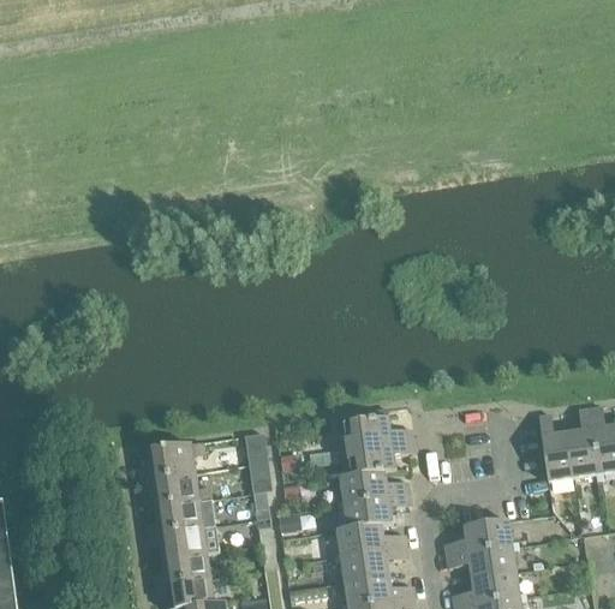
[(614,423),(605,424),(602,404),(589,405),(599,472),(614,469),(614,423)]
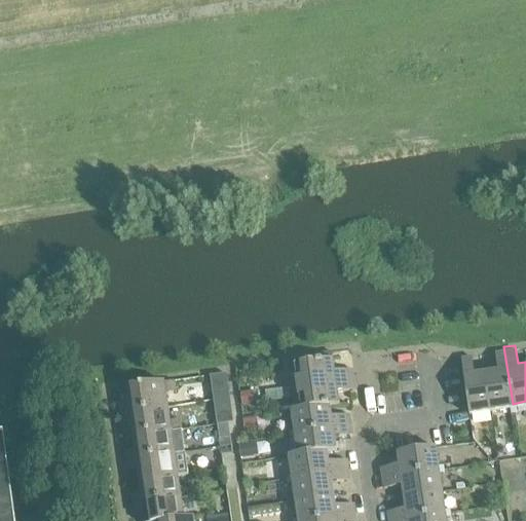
[(496,366),(485,368),(491,407),(513,404),(503,346),(494,348),(496,366)]
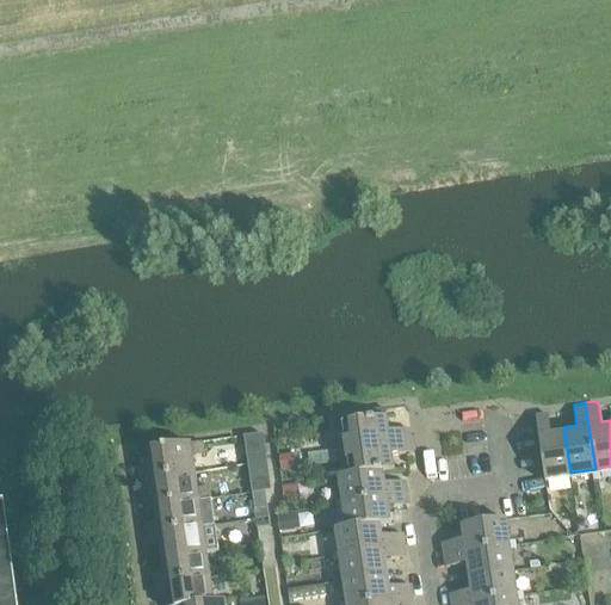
[(364,417),(340,420),(344,445),(411,436),(408,424),(388,427),(384,403),(363,407),(364,417)]
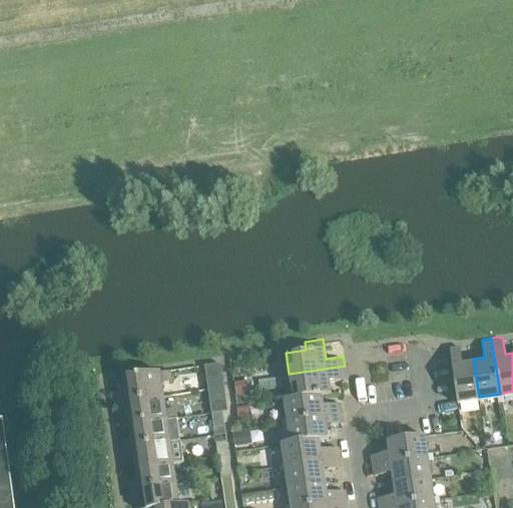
[(456,400),(457,400),(479,397),(473,359),(462,361),(459,343),(448,345),(456,400)]
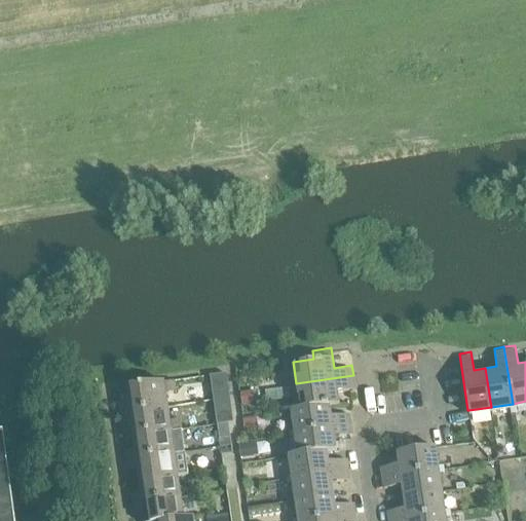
[(224,369),(209,372),(212,396),(228,394),(224,369)]
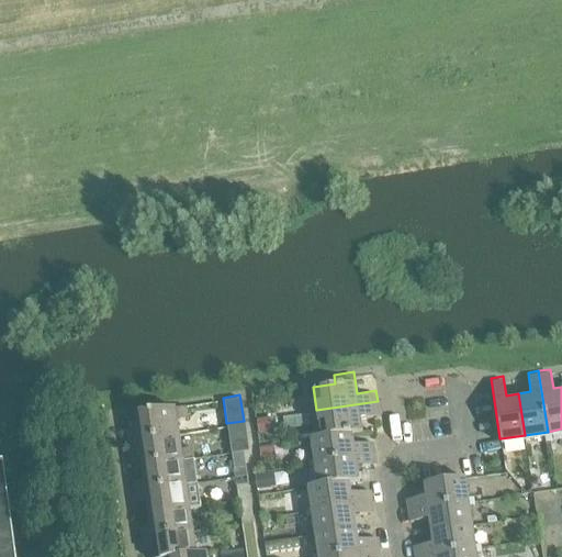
[(378,401),(316,410),(319,433),(351,429),(351,431),(361,429),(359,415),(379,412),(378,401)]
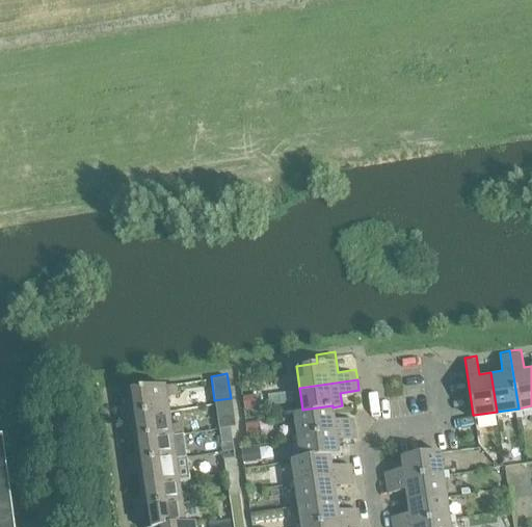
[(129,405),(120,406),(121,414),(169,406),(167,393),(177,392),(176,381),(166,383),(126,388),(129,405)]
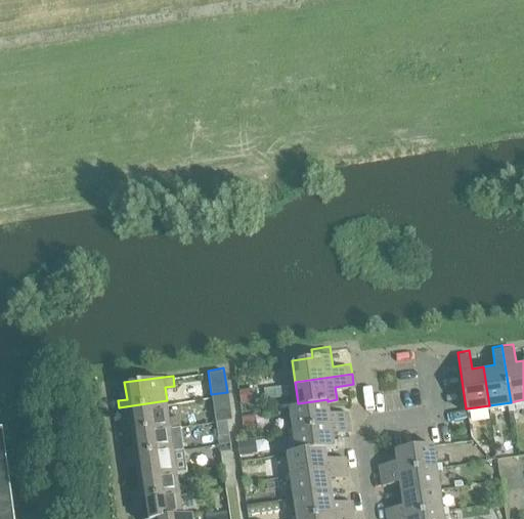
[(248,388),(237,390),(239,401),(254,399),(252,388),(248,388)]
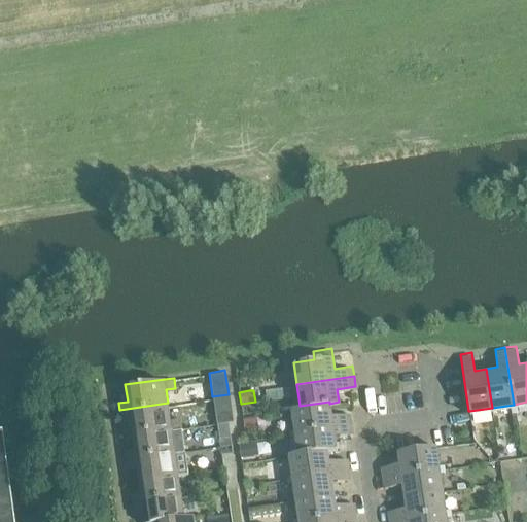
[(229,394),(212,396),(216,421),(227,419),(233,418),(229,394)]
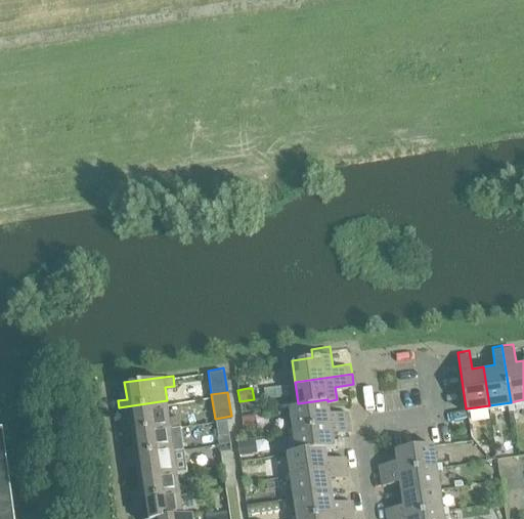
[(298,403),(290,404),(293,428),(349,419),(347,409),(330,412),(328,401),(328,399),(298,403)]
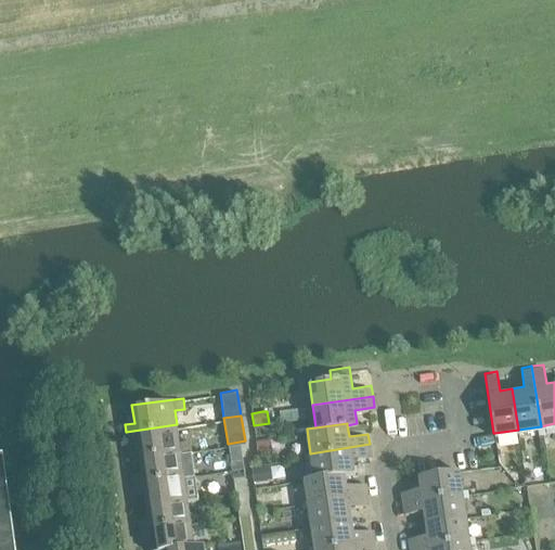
[(177,424),(126,432),(127,442),(137,440),(139,457),(191,449),(190,438),(179,439),(177,424)]
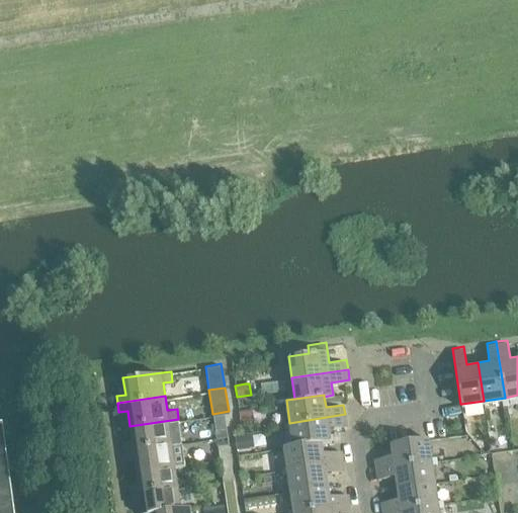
[(254,407),(239,410),(242,427),(257,425),(254,407)]
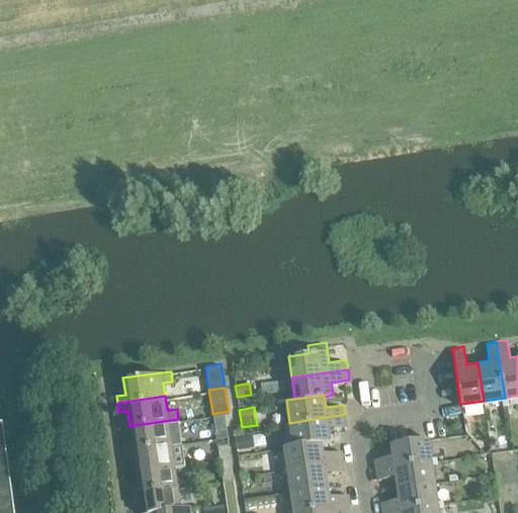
[(224,412),(212,414),(214,428),(226,426),(224,412)]
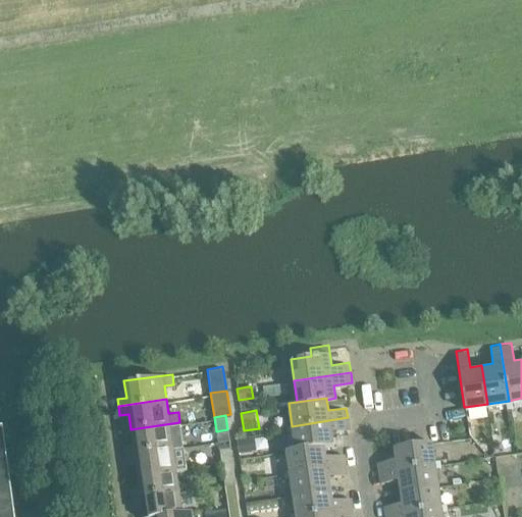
[(348,417),(292,426),(295,447),(323,443),(323,444),(333,443),(331,430),(342,428),(349,427),(348,417)]
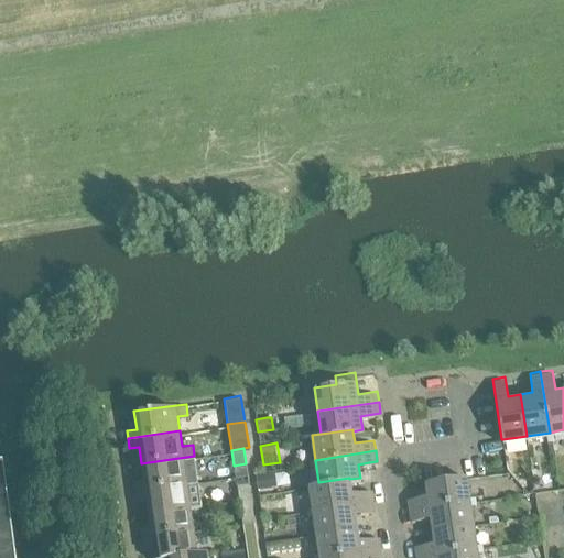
[(143,479),(133,481),(134,489),(197,480),(194,456),(141,463),(143,479)]
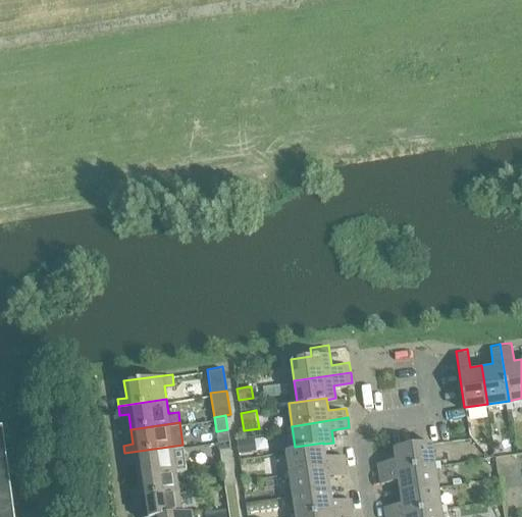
[(0,516),(15,516),(4,424),(0,424),(0,516)]
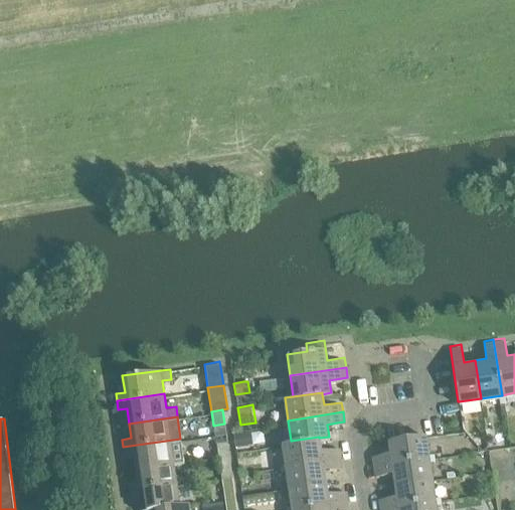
[(245,431),(233,432),(235,445),(247,444),(245,431)]
